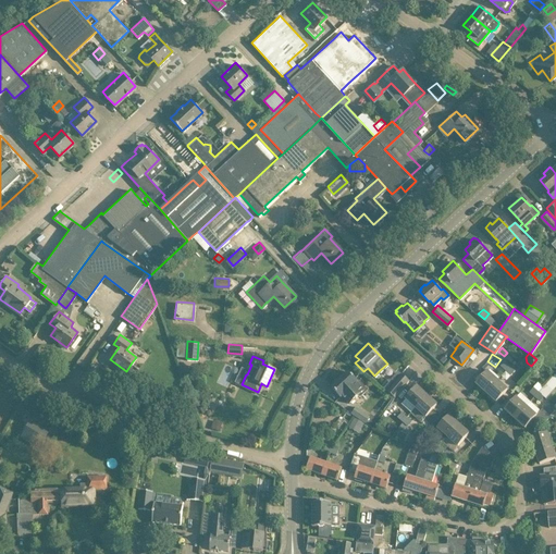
[(505,368),(509,372),(514,368),(504,359),(496,367),(502,371),(505,368)]
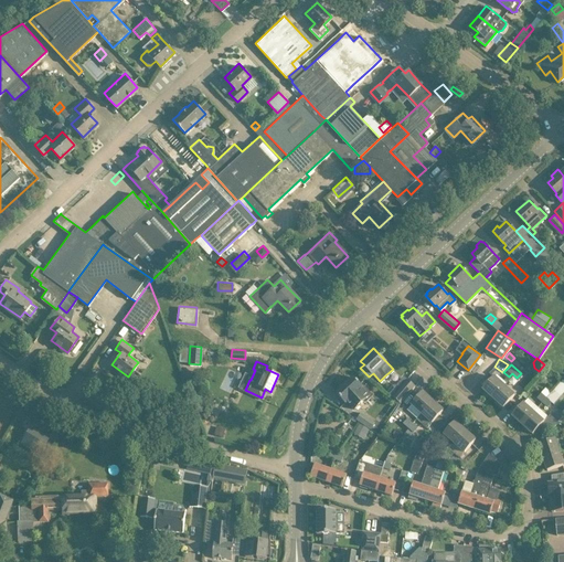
[(492,374),(481,388),(491,396),(502,383),(504,381),(496,372),(493,375),(492,374)]
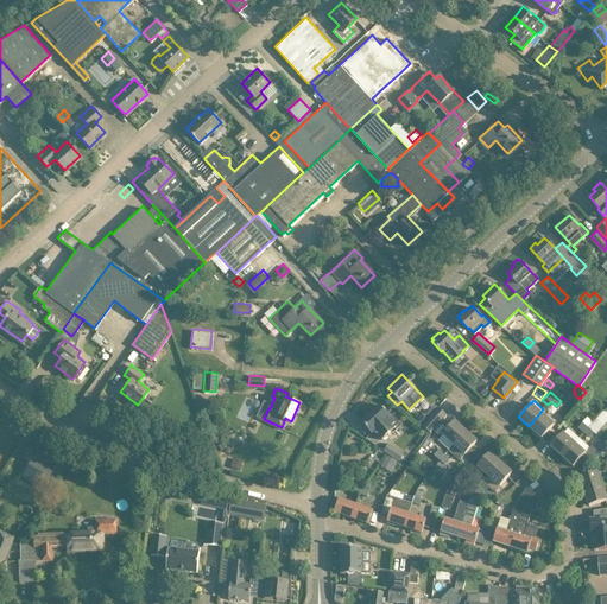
[(366,414),(361,420),(371,431),(373,430),(380,438),(392,427),(393,428),(399,423),(390,412),(389,413),(379,404),(372,409),(371,407),(365,413),(366,414)]
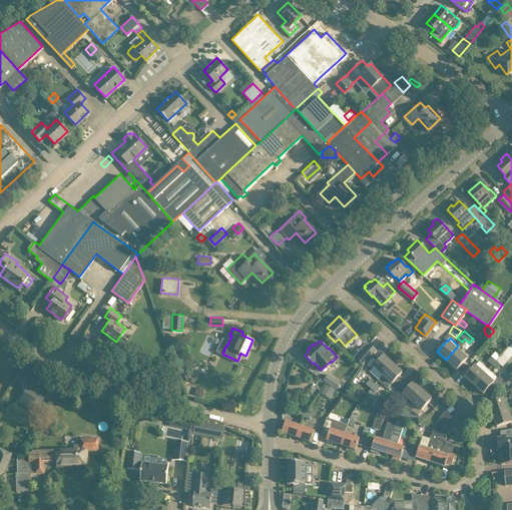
[(120,353),(120,354),(131,358),(131,357),(135,347),(124,342),(120,353)]
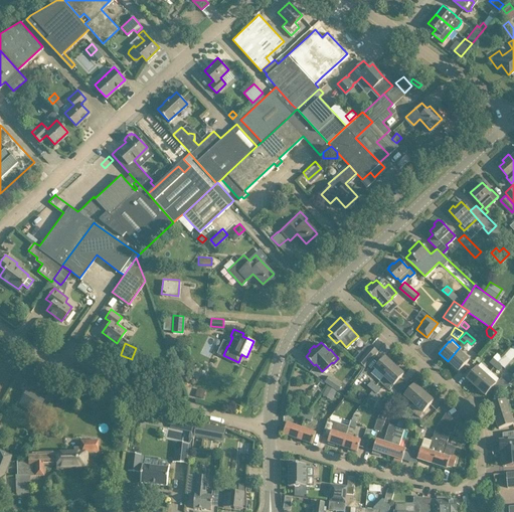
[(377,350),(370,343),(357,358),(356,359),(364,365),(377,350)]
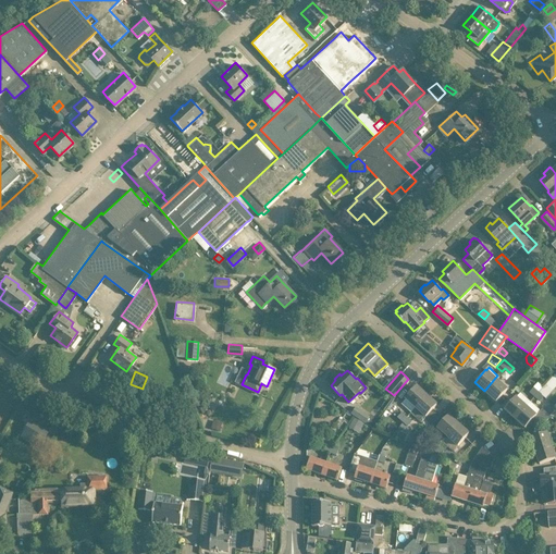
[(532,385),(528,390),(533,395),(539,399),(543,394),(545,396),(555,383),(555,374),(553,372),(542,385),(536,380),(532,385)]
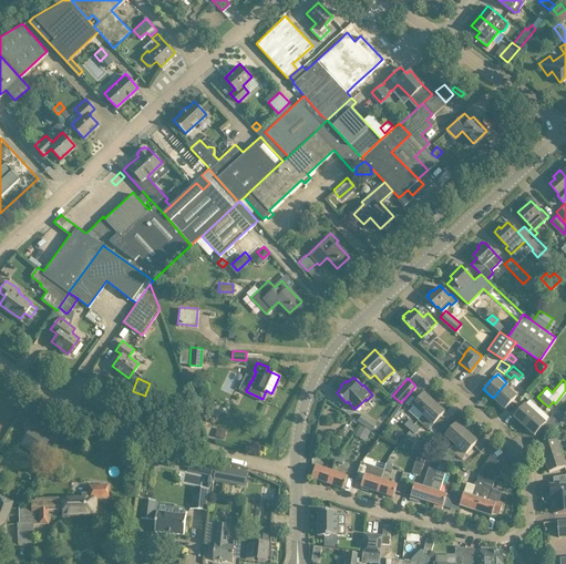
[(504,385),(493,398),(504,407),(512,399),(515,395),(504,385)]
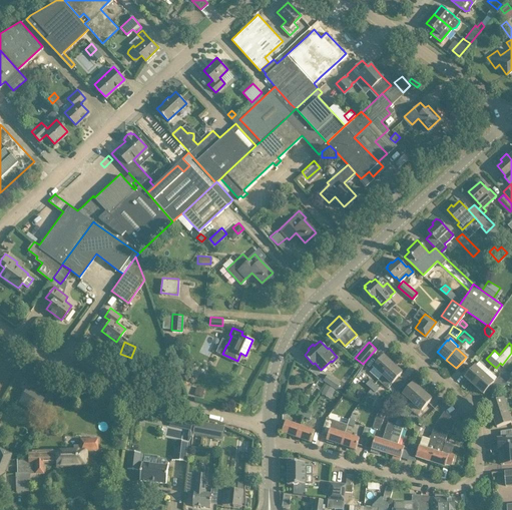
[(477,353),(472,357),(476,361),(481,356),(477,353)]
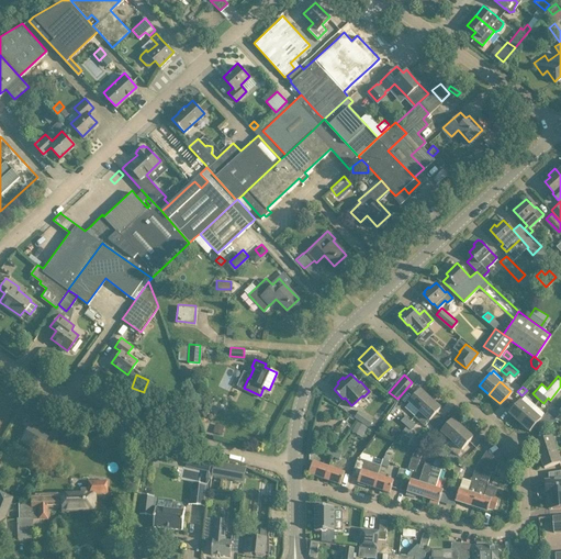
[(412,395),(407,401),(417,410),(429,397),(418,388),(412,395)]
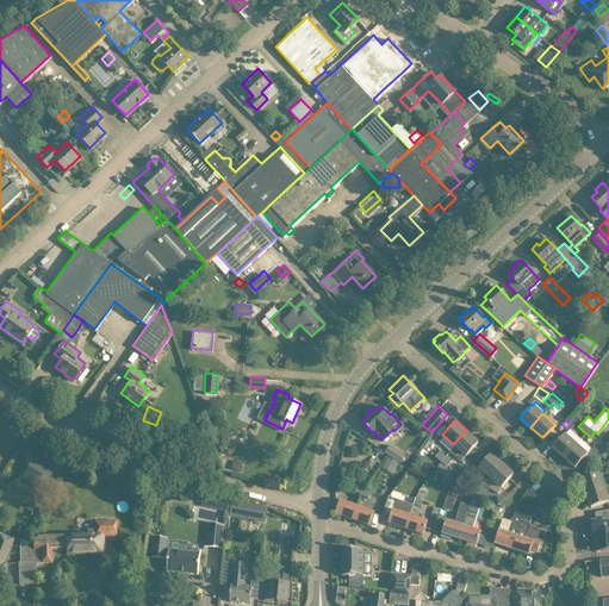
[(453,444),(448,449),(466,466),(479,451),(473,445),(477,441),(466,430),(453,444)]
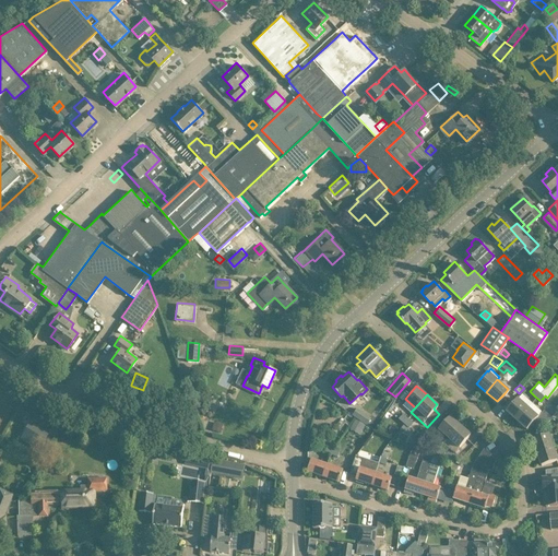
[(506,407),(515,417),(525,405),(514,397),(506,407)]
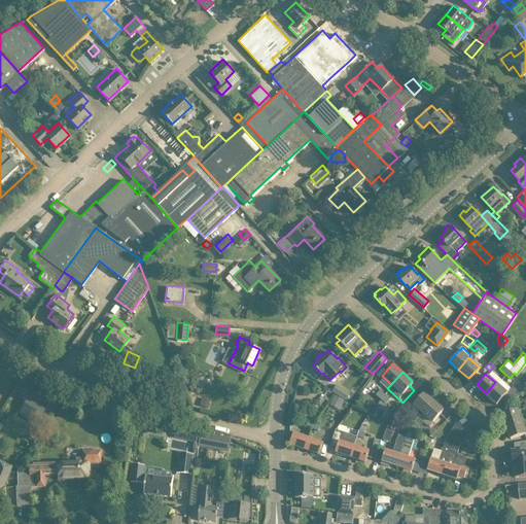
[(495,382),(486,393),(496,402),(505,391),(495,382)]
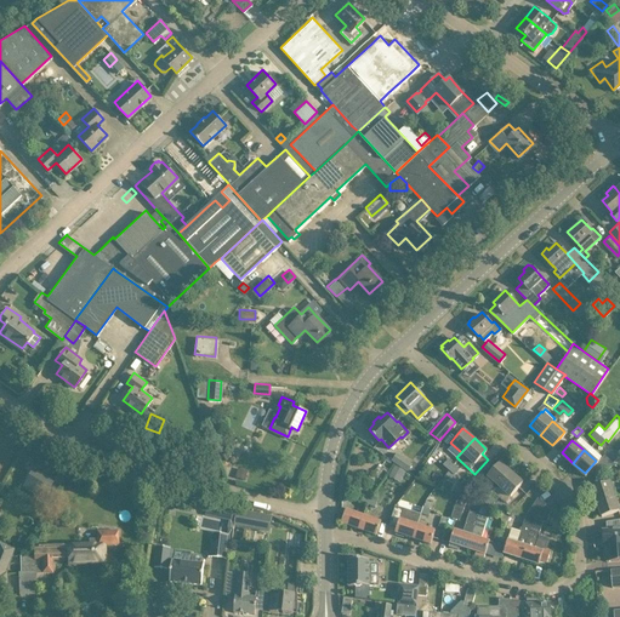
[(397,451),(392,460),(415,475),(422,466),(413,460),(411,461),(397,451)]
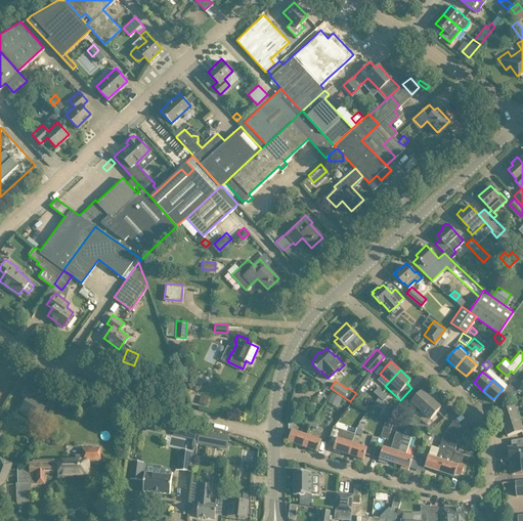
[(374,390),(378,395),(382,391),(377,386),(374,390)]
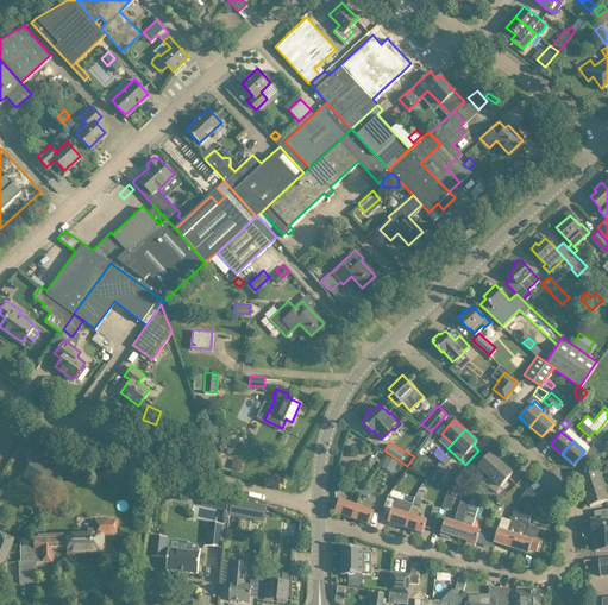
[(465,465),(464,467),(470,472),(477,465),(484,472),(497,459),(489,451),(486,455),(484,455),(478,451),(465,465)]
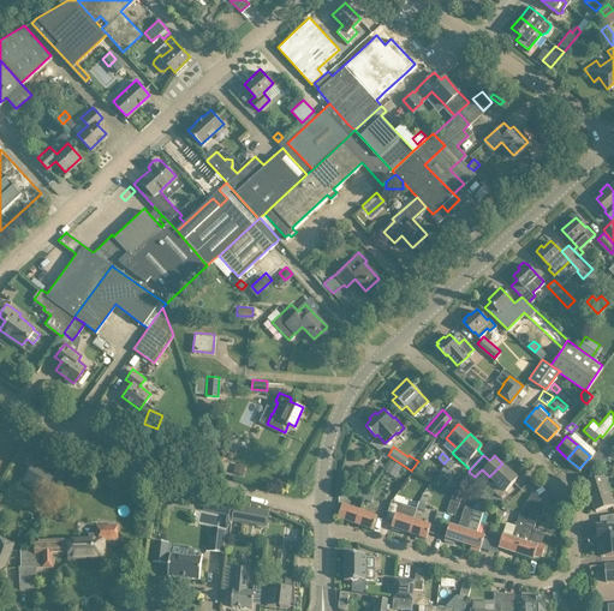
[(374,456),(368,465),(373,468),(380,459),(374,456)]
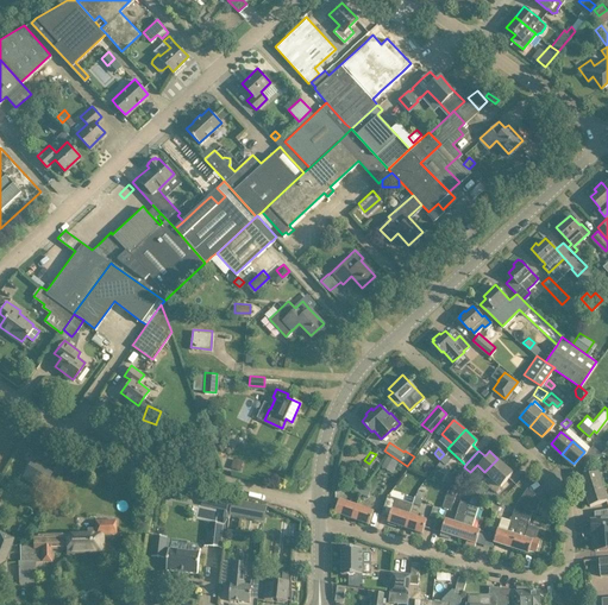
[(387,454),(381,465),(392,471),(397,460),(387,454)]
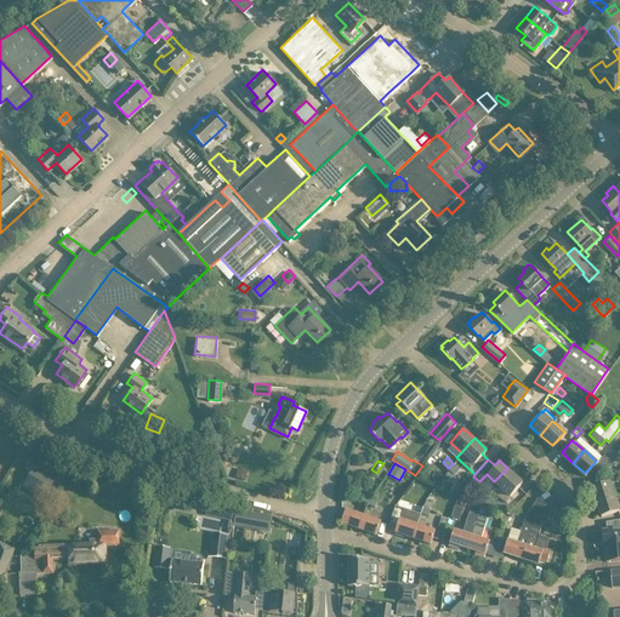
[(459,467),(453,463),(448,468),(445,472),(450,476),(459,467)]
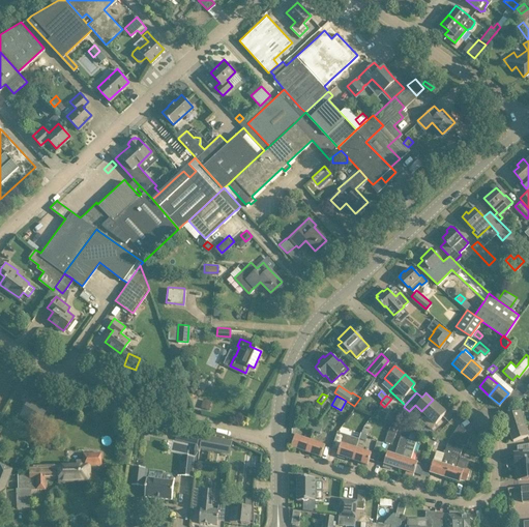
[(27,399),(18,414),(36,425),(45,409),(27,399)]
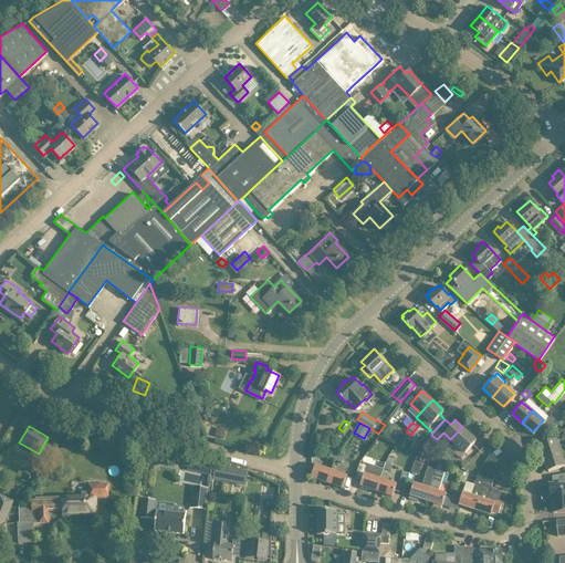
[(462,427),(450,439),(453,441),(463,451),(464,451),(469,447),(472,442),(474,439),(475,439),(462,427)]
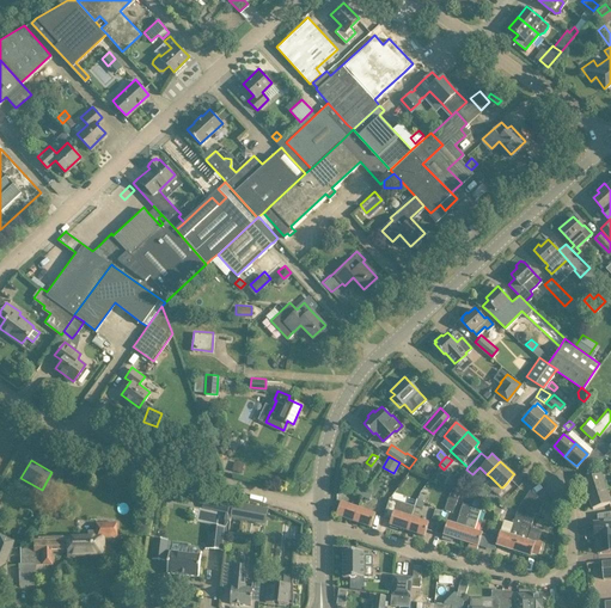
[(62,466),(57,476),(65,479),(69,470),(62,466)]
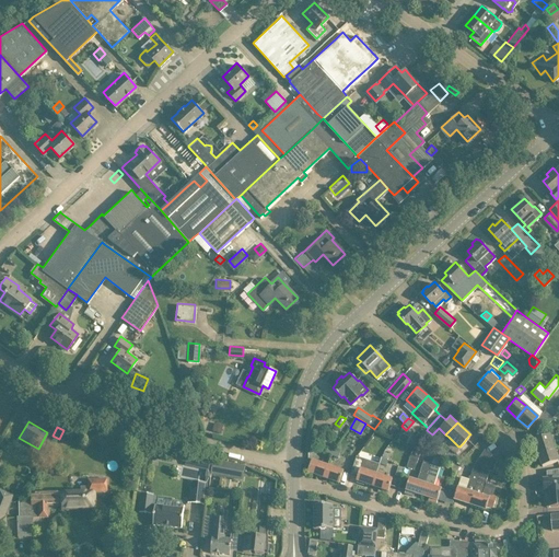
[(375,430),(373,434),(381,439),(384,434),(375,430)]
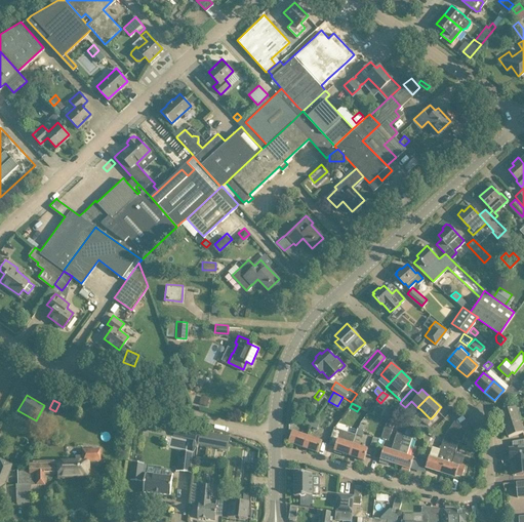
[(499,409),(504,422),(518,417),(514,405),(499,409)]
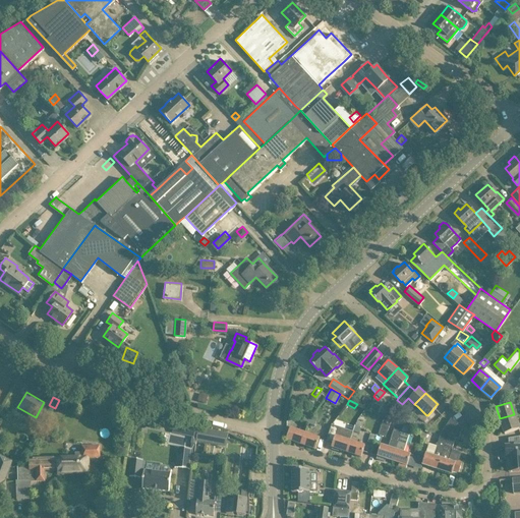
[(393,408),(389,413),(393,417),(392,418),(398,420),(409,409),(406,406),(400,413),(398,412),(398,413),(393,408)]
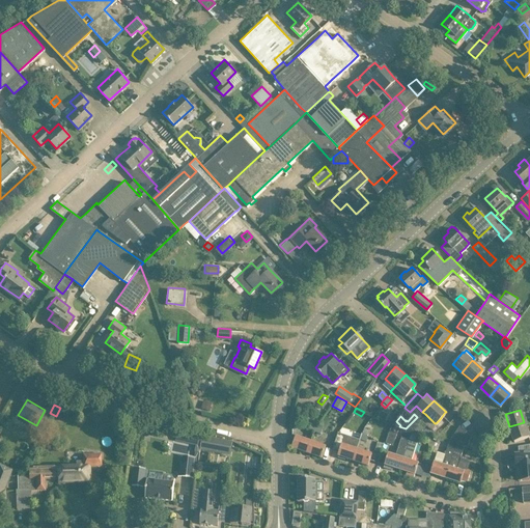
[(417,417),(406,428),(410,431),(413,427),(418,432),(422,427),(418,423),(420,420),(417,417)]
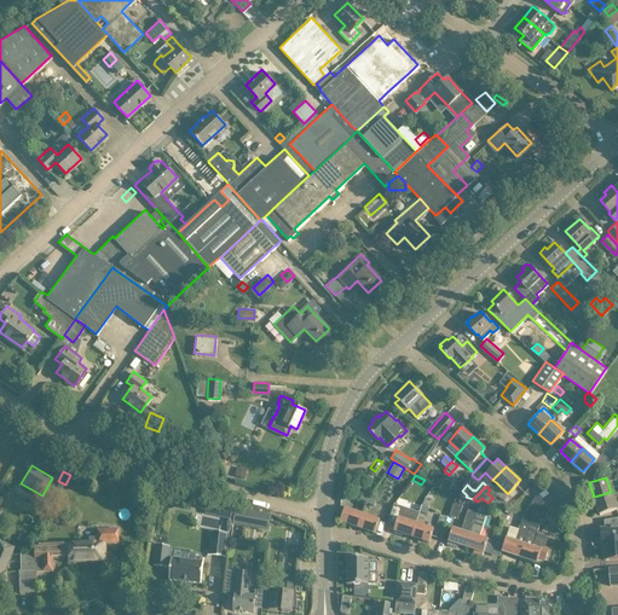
[(358,498),(367,500),(369,494),(370,488),(365,487),(364,492),(361,491),(358,498)]
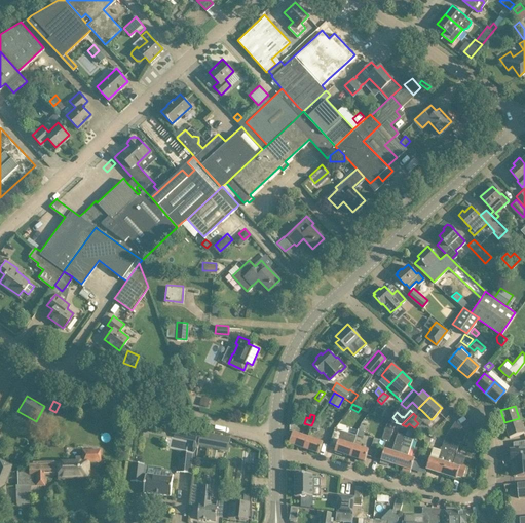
[(523,431),(519,418),(504,422),(509,435),(523,431)]
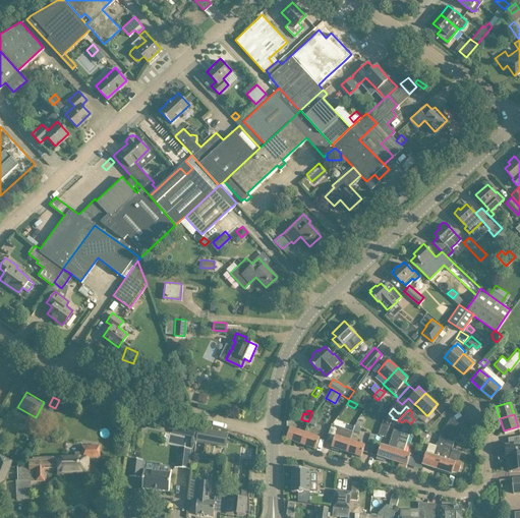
[(384,415),(378,433),(385,435),(391,418),(384,415)]
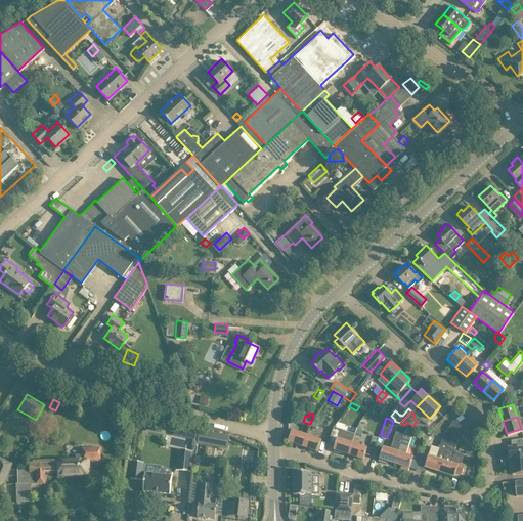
[(426,460),(424,465),(439,470),(450,436),(459,425),(459,424),(452,419),(442,433),(438,446),(435,456),(428,453),(427,456),(426,460)]
